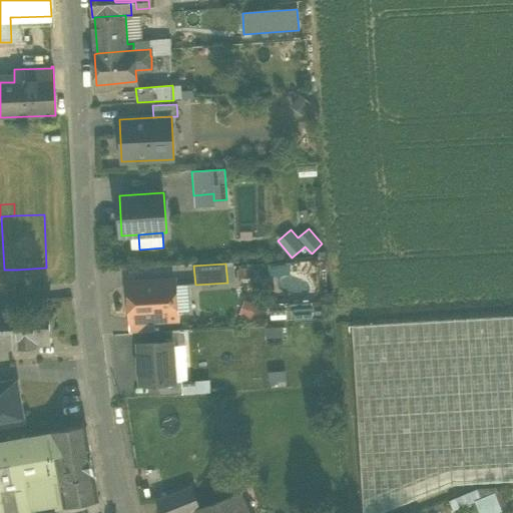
[(17,270),(4,270),(0,270),(0,282),(18,282),(17,270)]
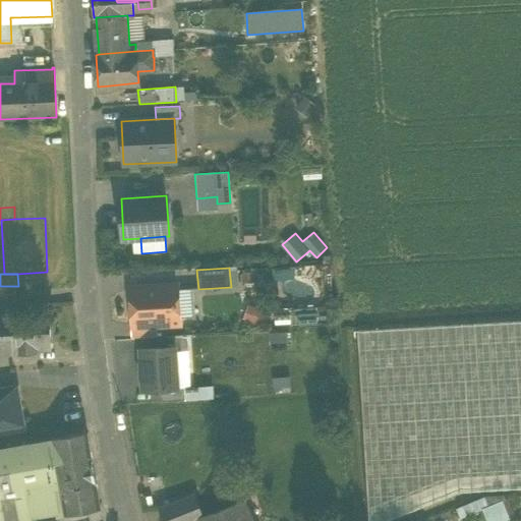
[(131,291),(133,324),(155,323),(180,321),(178,288),(131,291)]
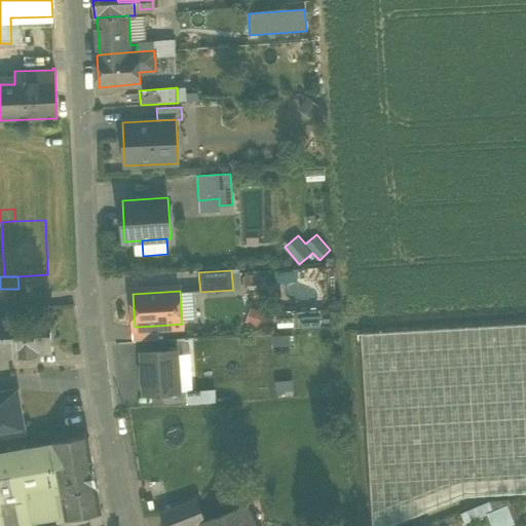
[(14,322),(15,328),(15,345),(16,357),(16,358),(38,357),(38,347),(52,347),(51,335),(55,333),(54,325),(50,321),(50,320),(14,322)]
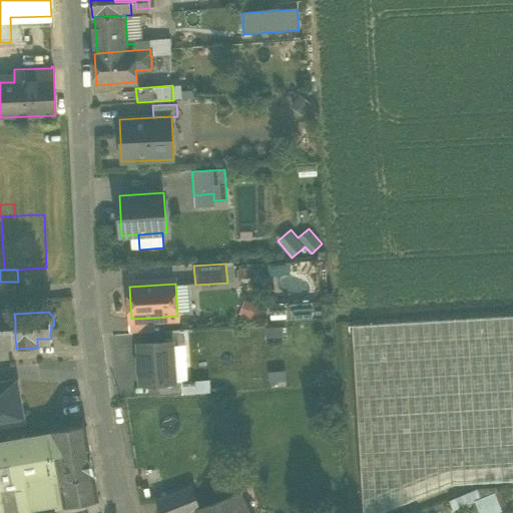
[(377,512),(452,485),(512,480),(512,316),(352,326),(362,512),(377,512)]
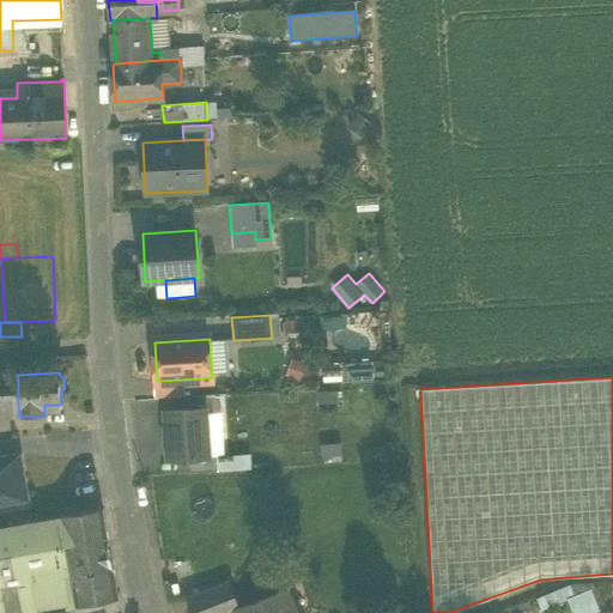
[(157,381),(157,398),(183,396),(182,380),(157,381)]
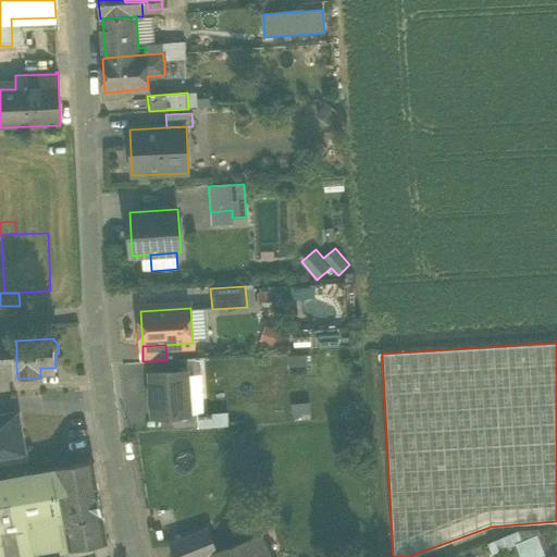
[(0,366),(16,366),(16,347),(0,347),(0,366)]
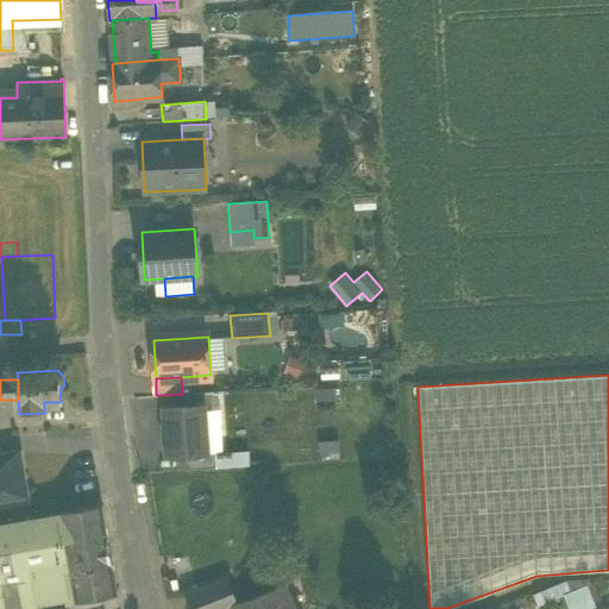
[(18,400),(0,400),(0,413),(19,413),(18,400)]
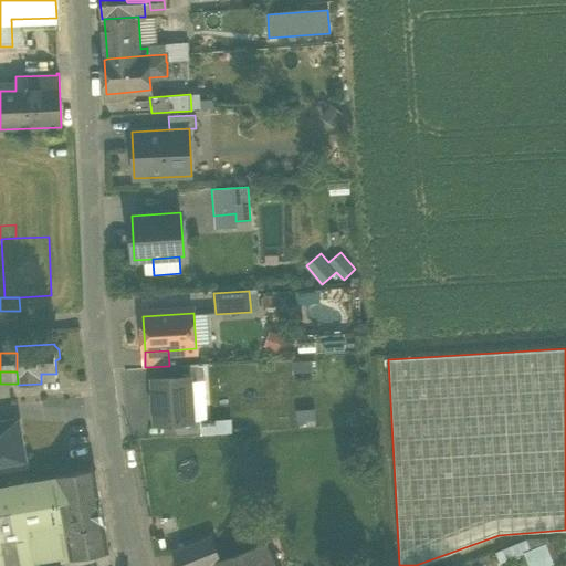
[(190,377),(153,380),(155,425),(192,421),(190,377)]
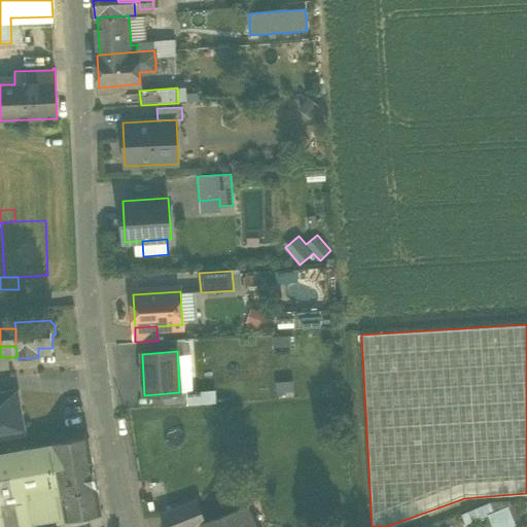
[(16,390),(0,393),(0,431),(23,428),(16,390)]
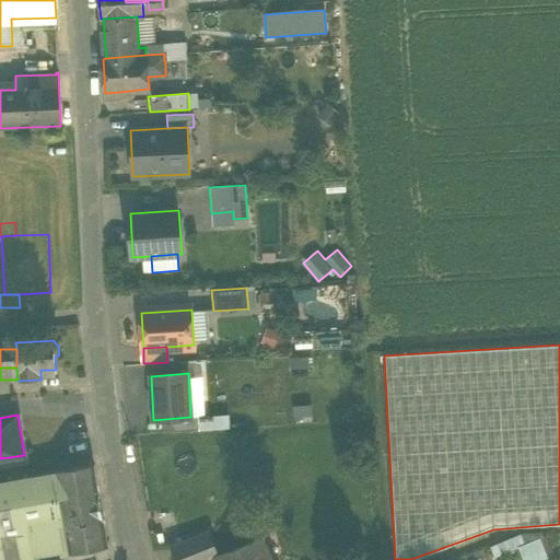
[(198,417),(172,419),(173,431),(191,430),(199,430),(198,417)]
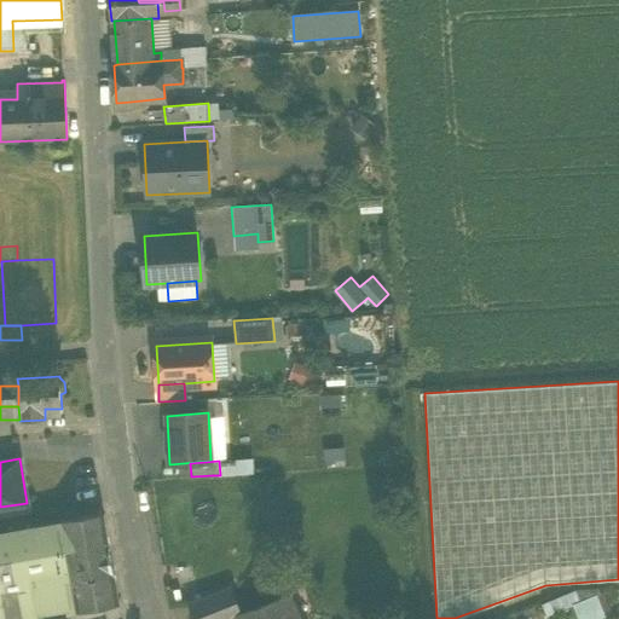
[(214,504),(238,503),(258,502),(256,473),(220,475),(212,475),(214,504)]
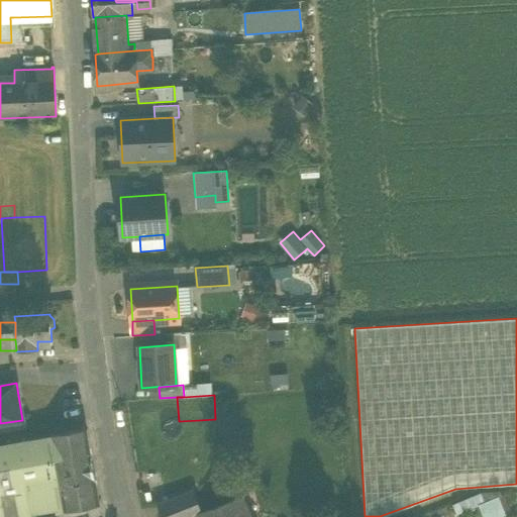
[(0,485),(0,490),(4,516),(20,516),(66,509),(100,503),(87,429),(53,436),(59,475),(0,485)]
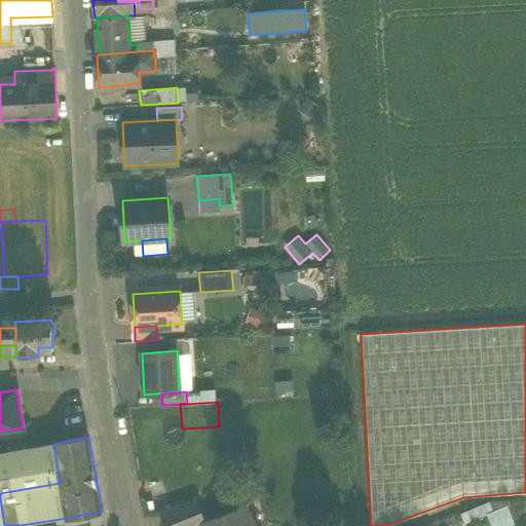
[(0,525),(4,525),(0,498),(0,493),(60,483),(53,444),(0,453),(0,525)]
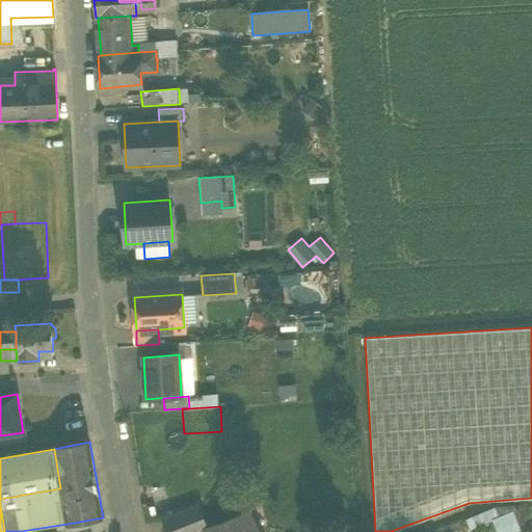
[(163,520),(167,531),(198,531),(201,531),(207,528),(198,506),(163,520)]
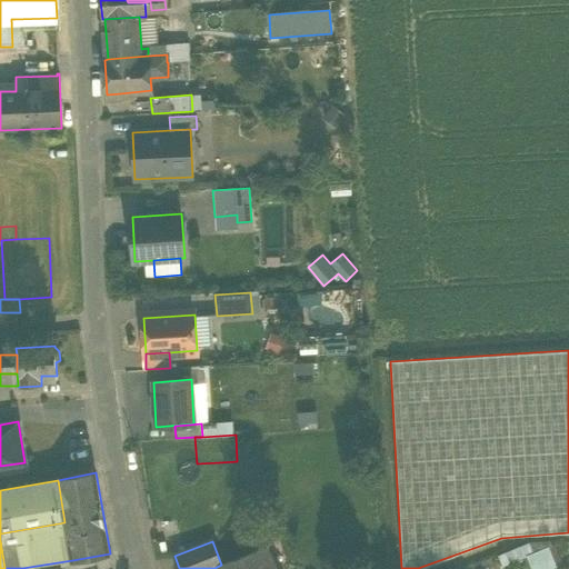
[(529,553),(535,568),(553,568),(559,567),(551,546),(529,553)]
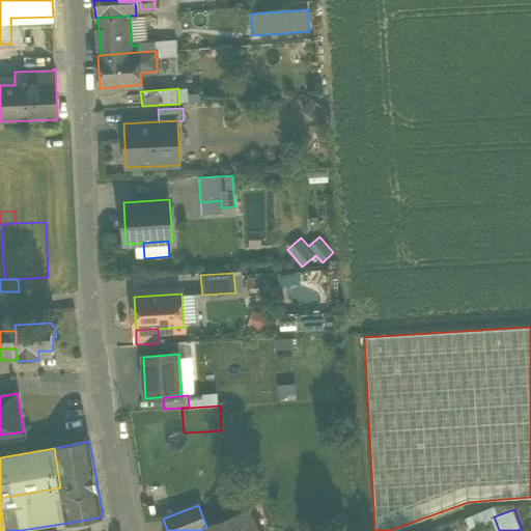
[(200,530),(254,530),(257,530),(249,510),(206,527),(200,530)]
